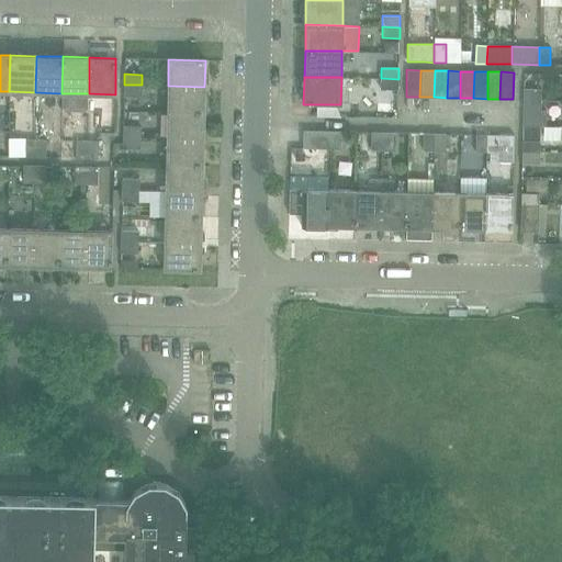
[(398,79),(381,78),(381,90),(398,90),(398,79)]
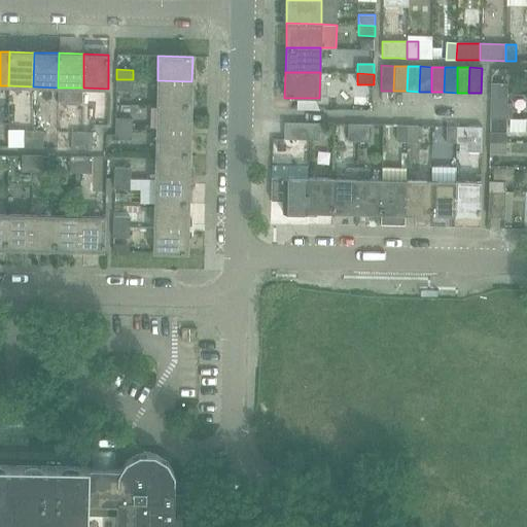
[(133,79),(116,79),(116,90),(133,91),(133,79)]
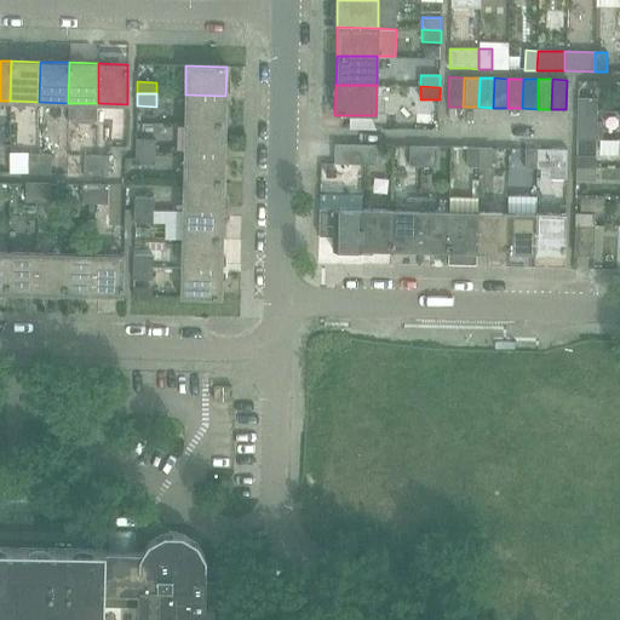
[(185,95),(184,124),(225,124),(225,96),(185,95)]
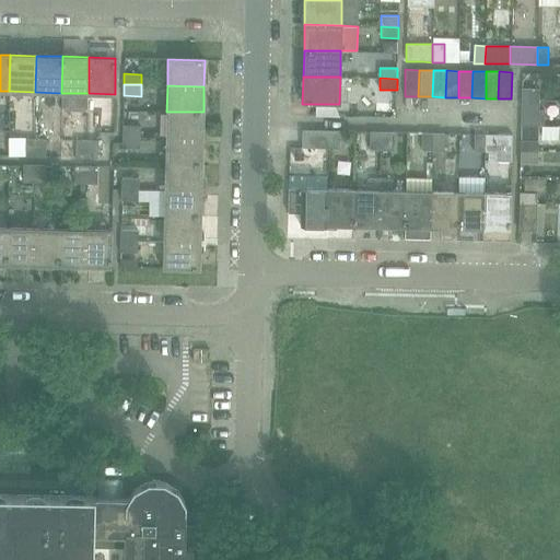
[(522,89),(521,98),(539,100),(539,90),(522,89)]
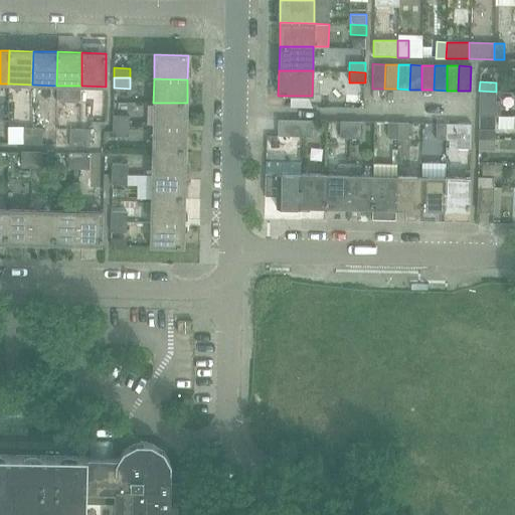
[(496,92),(479,91),(479,102),(479,116),(480,116),(488,116),(500,116),(500,102),(495,102),(496,92)]
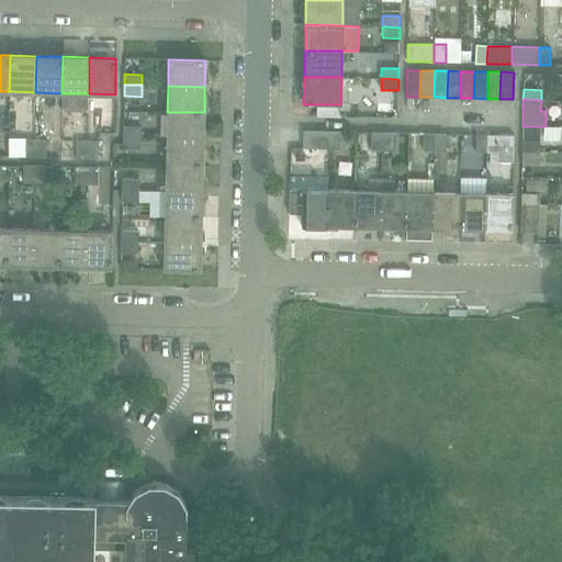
[(167,112),(167,138),(203,138),(204,112),(167,112)]
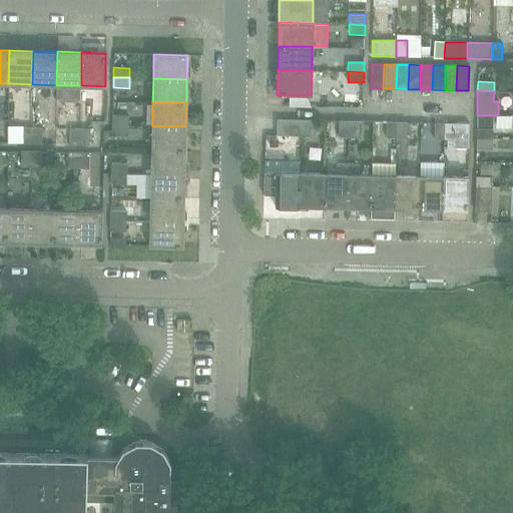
[(111,125),(112,109),(101,108),(100,124),(111,125)]
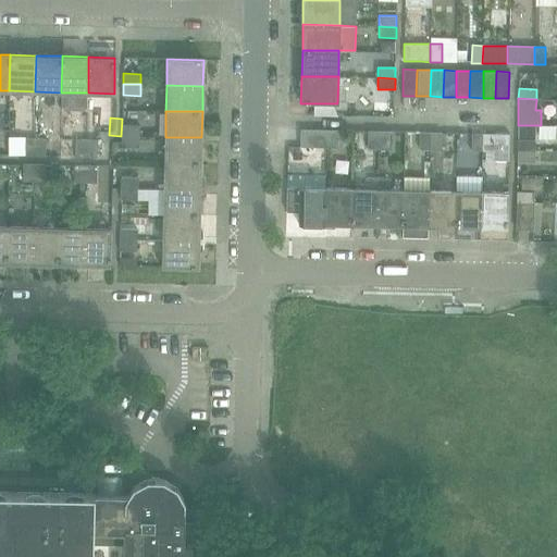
[(122,125),(122,136),(140,136),(140,125),(122,125)]
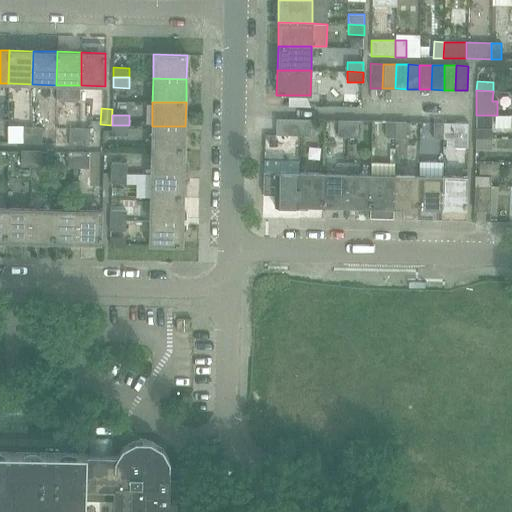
[(301,120),(276,120),(275,136),(300,136),(301,120)]
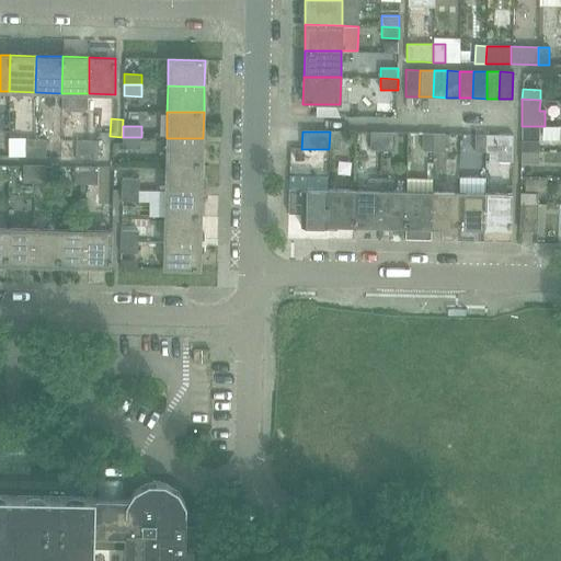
[(339,132),(330,132),(329,149),(339,150),(339,132)]
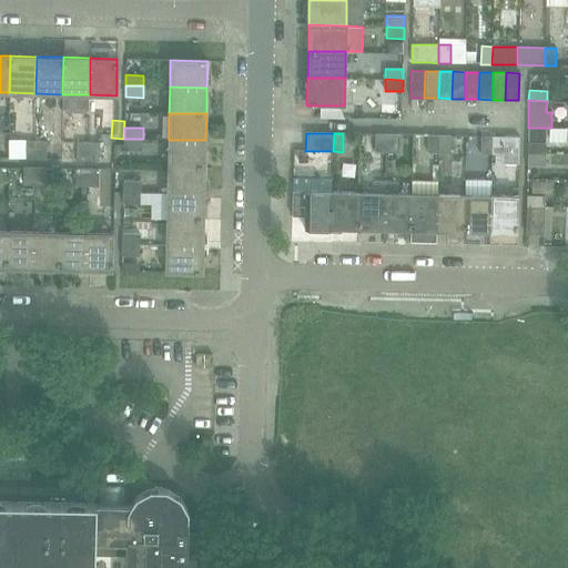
[(386,134),(375,134),(374,152),(386,152),(386,134)]
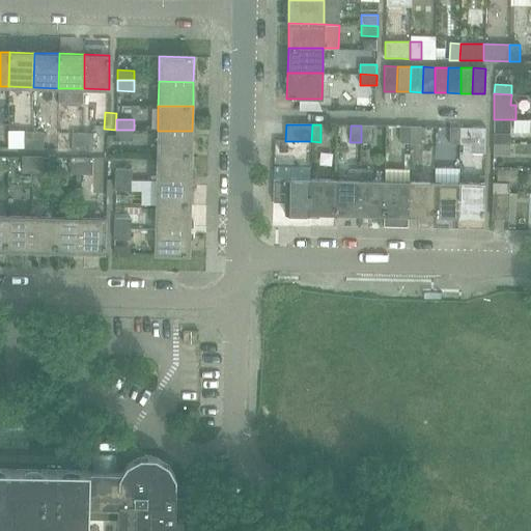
[(372,127),(361,126),(361,142),(371,142),(372,127)]
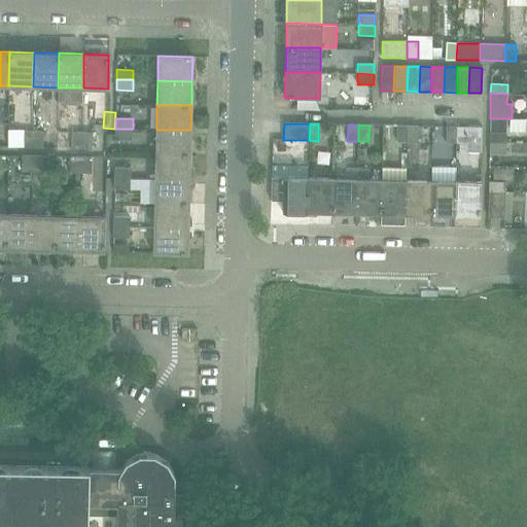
[(408,126),(397,126),(397,142),(407,142),(408,126)]
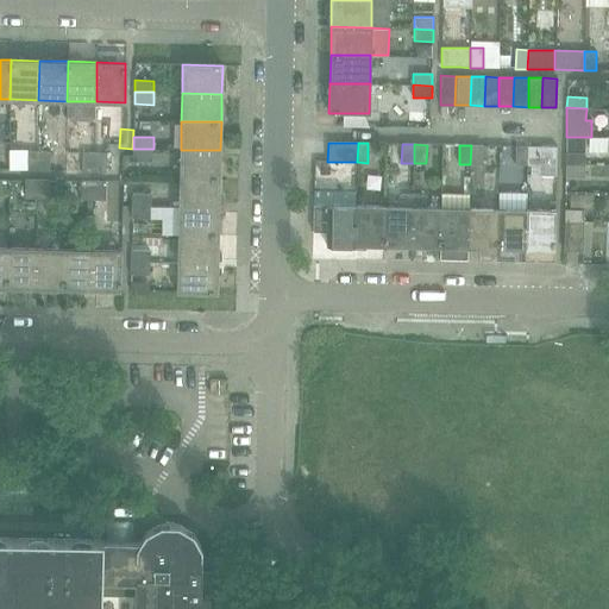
[(483,146),(471,145),(470,164),(483,164),(483,146)]
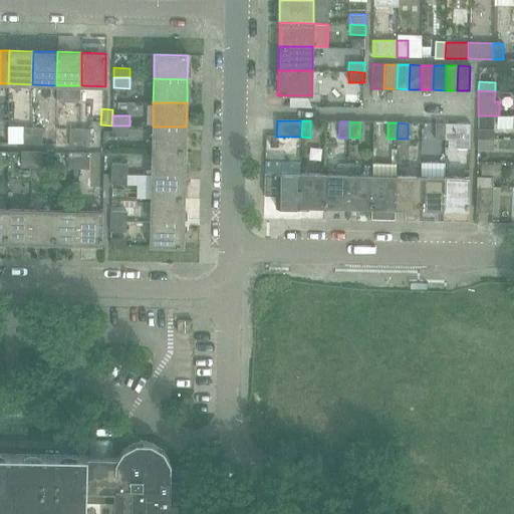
[(445,123),(436,123),(436,140),(445,140),(445,123)]
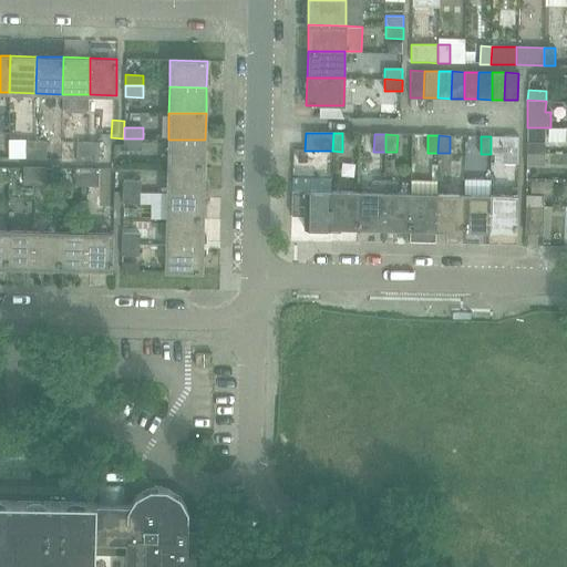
[(491,136),(491,154),(502,154),(502,164),(518,164),(518,136),(491,136)]
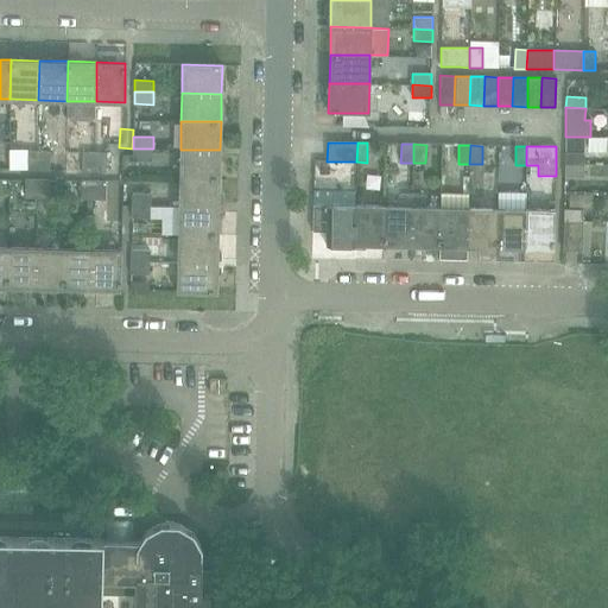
[(153,149),(133,149),(133,160),(152,162),(153,149)]
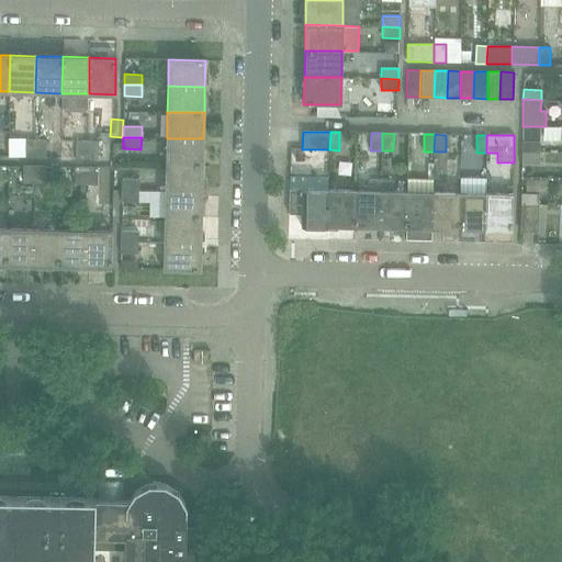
[(167,138),(166,165),(203,165),(203,138),(167,138)]
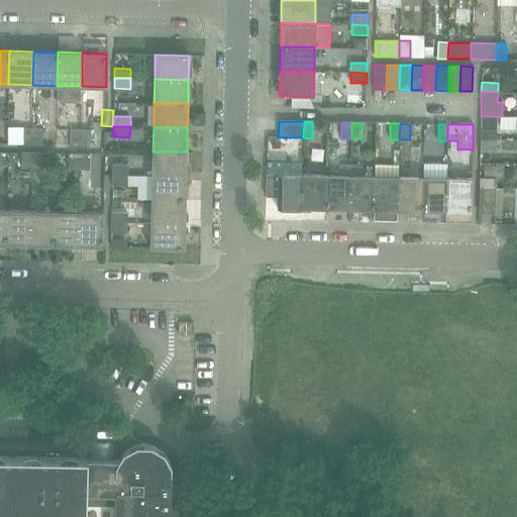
[(22,144),(31,144),(31,128),(22,128),(22,144)]
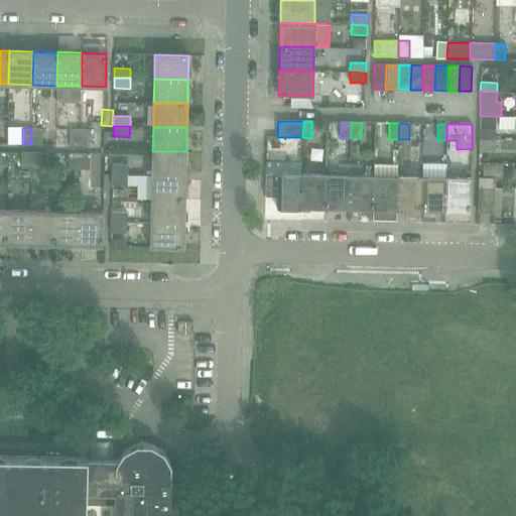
[(42,128),(31,128),(31,144),(42,145),(42,128)]
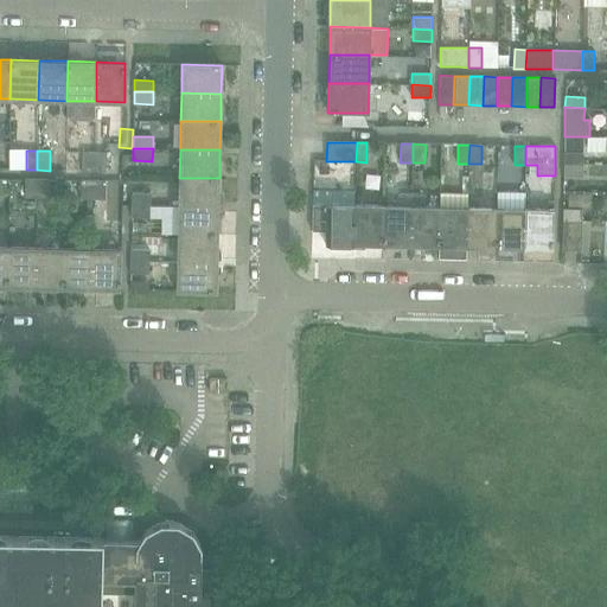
[(82,171),(94,171),(94,152),(82,152),(82,171)]
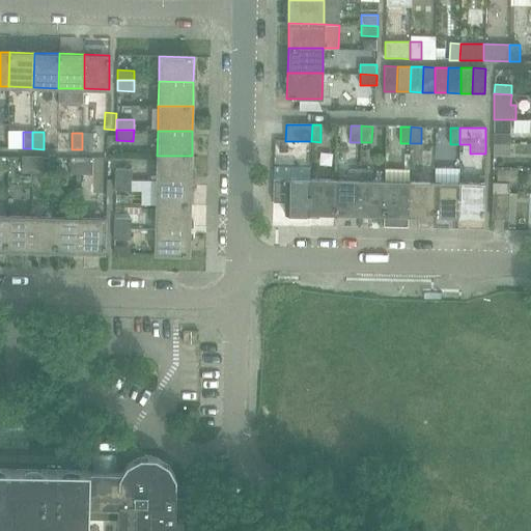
[(93,134),(82,133),(82,149),(92,149),(93,134)]
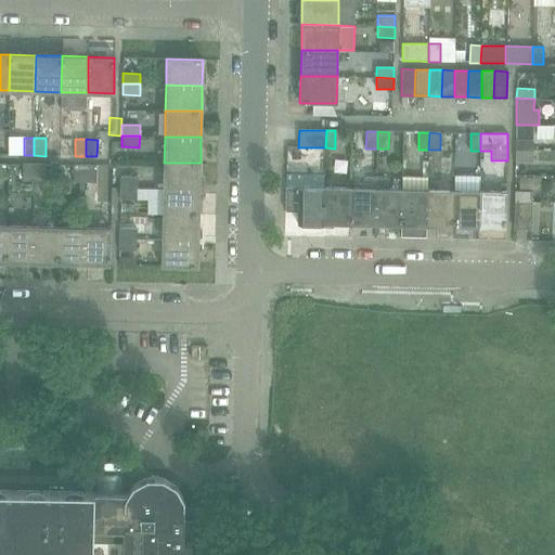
[(515,139),(515,150),(533,151),(533,140),(515,139)]
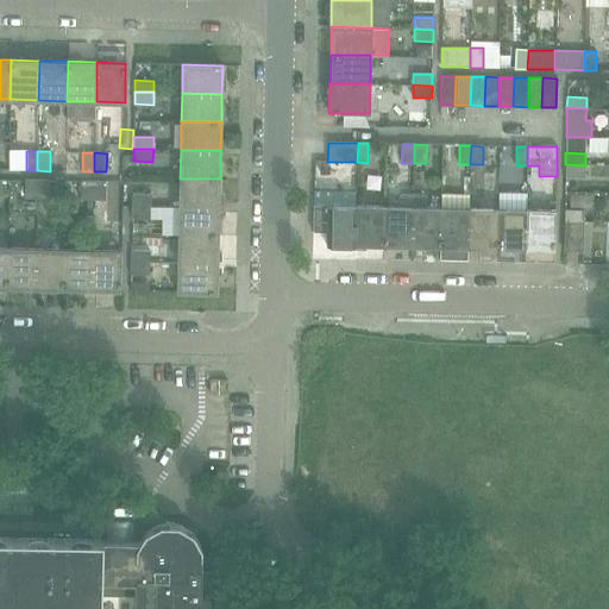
[(585,165),(565,164),(565,176),(584,176),(585,165)]
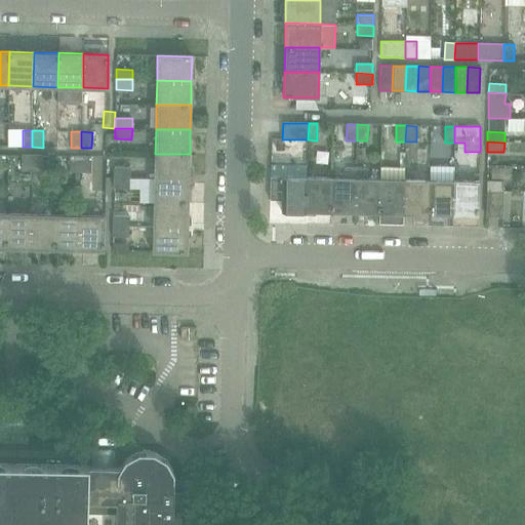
[(155,154),(155,178),(189,178),(190,154),(155,154)]
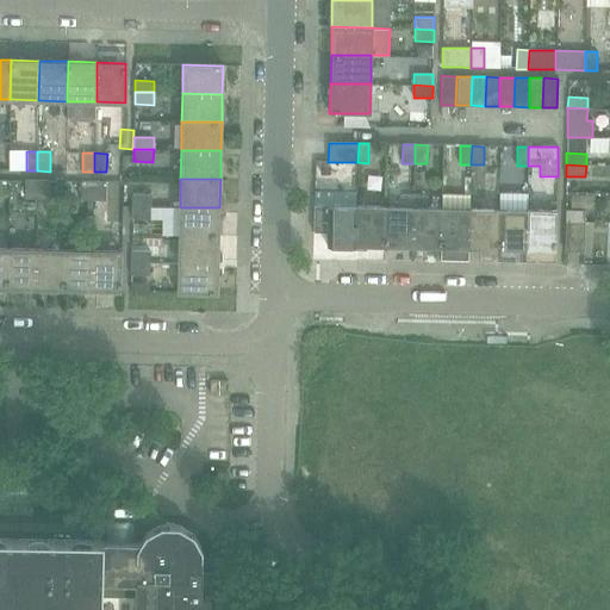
[(25,199),(37,199),(37,180),(25,180),(25,199)]
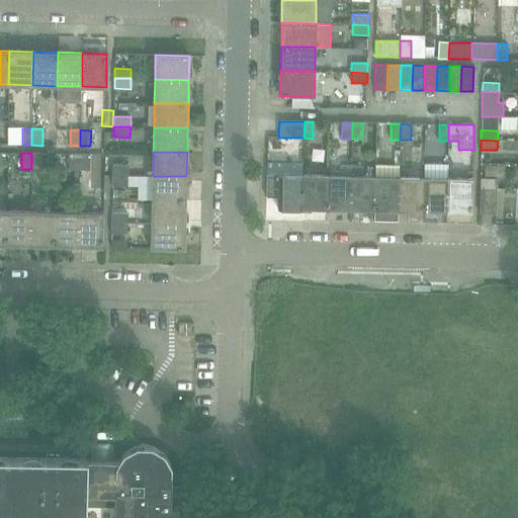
[(41,154),(31,153),(31,169),(41,169),(41,154)]
